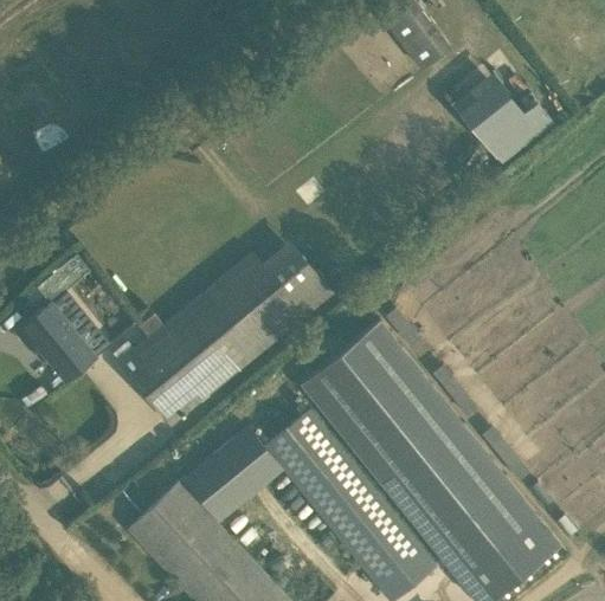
[(366,0),(373,8),(422,71),(451,49),(412,0),(366,0)]
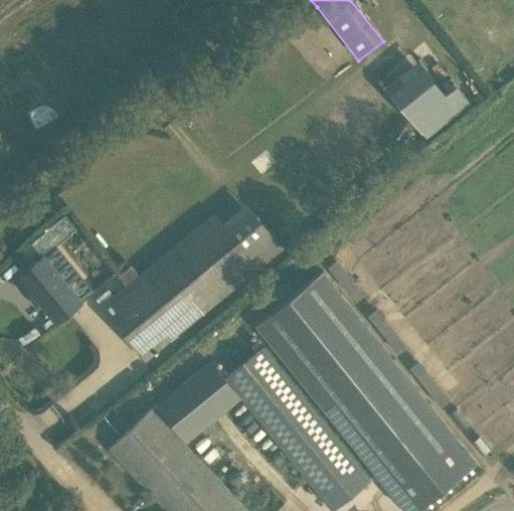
[(445,97),(411,124),(427,142),(471,108),(456,89),(445,97)]
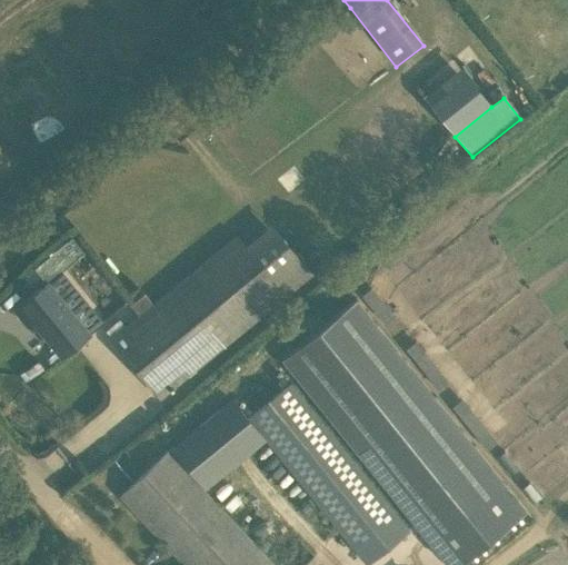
[(161,402),(282,301),(232,240),(152,307),(145,297),(131,308),(139,318),(111,342),(161,402)]
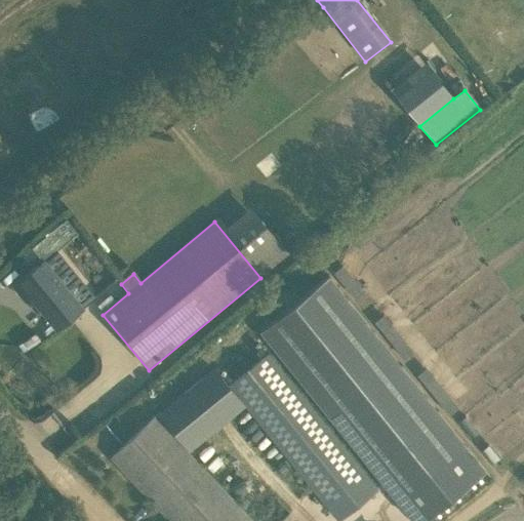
[(58,331),(82,312),(44,265),(14,288),(27,304),(32,299),(58,331)]
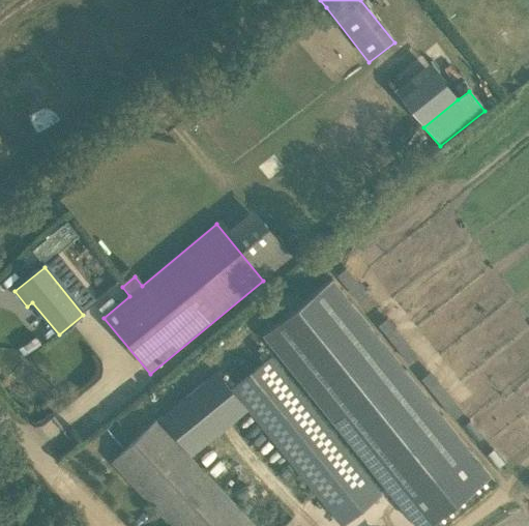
[(355,309),(368,297),(345,270),(331,281),(355,309)]
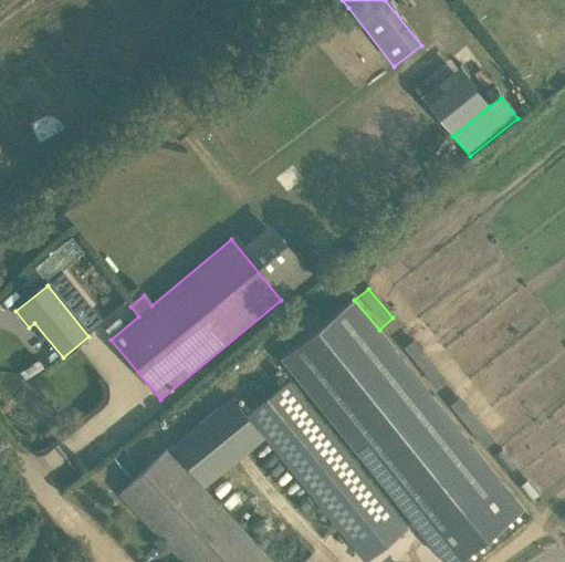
[(281,361),(443,561),(460,561),(523,511),(355,301),(281,361)]
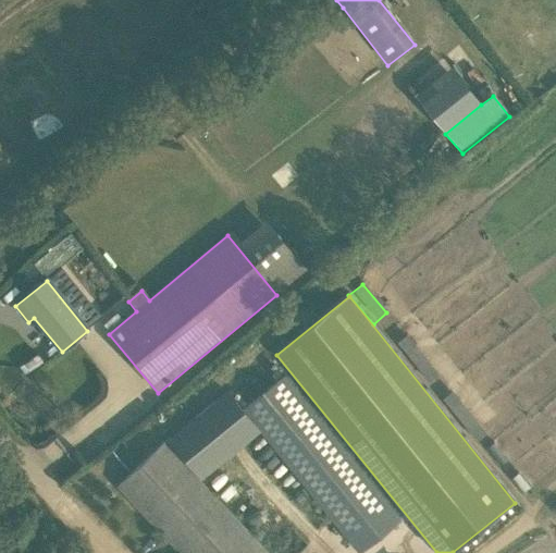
[(424,389),(440,377),(406,335),(391,347),(424,389)]
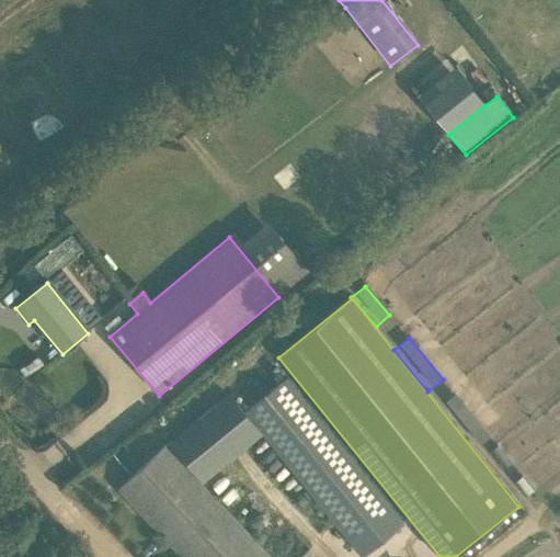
[(244,416),(319,508),(273,549),(280,556),(334,556),(349,544),(360,556),(368,556),(404,526),(287,382),(244,416)]
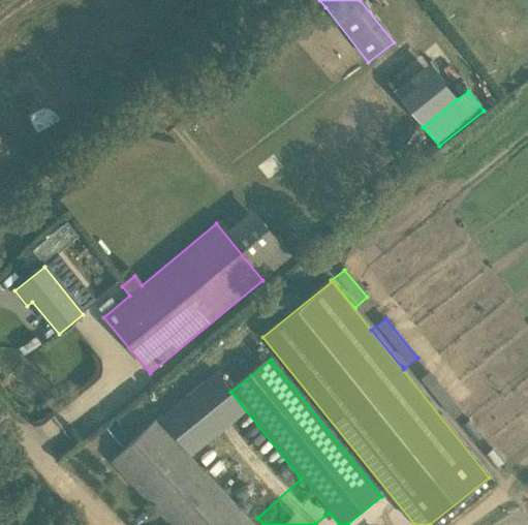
[(254,524),(158,422),(113,464),(168,524),(254,524)]
